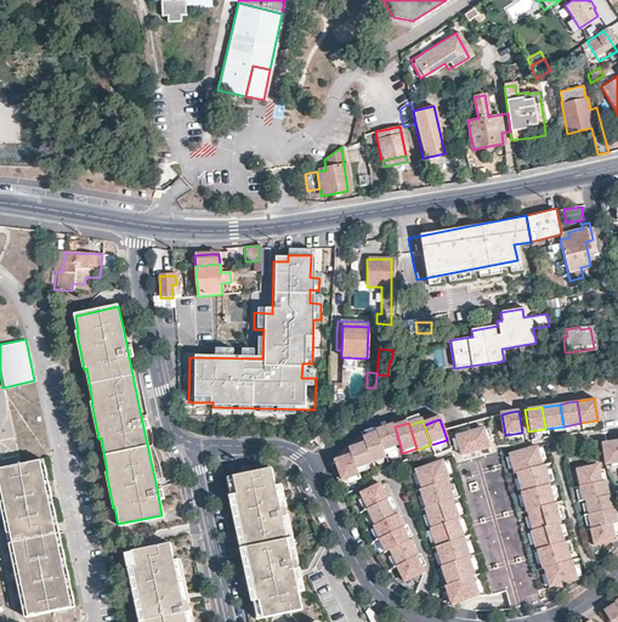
[(401,446),(395,427),(393,425),(385,428),(376,430),(378,433),(384,452),(401,446)]
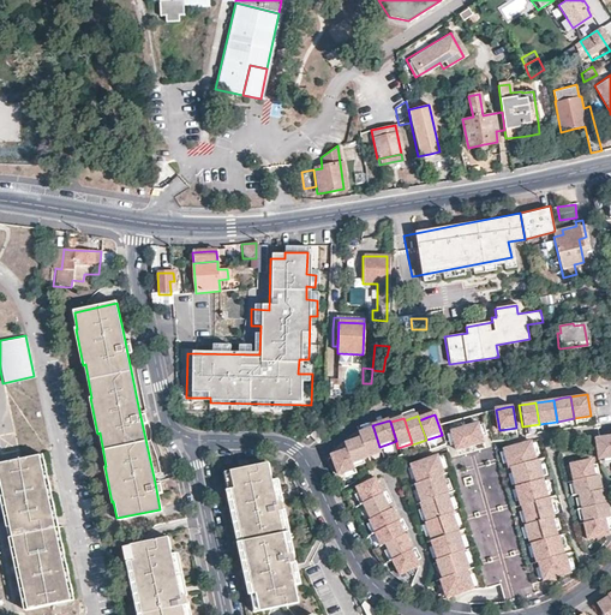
[(484,445),(478,424),(465,428),(471,448),(484,445)]
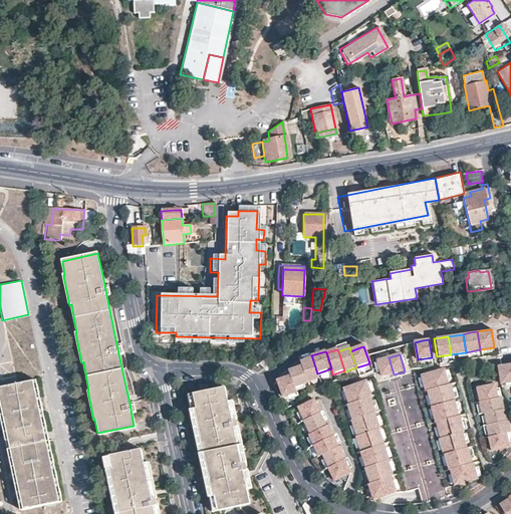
[(317,373),(312,357),(306,359),(300,361),(302,365),(307,382),(319,378),(317,373)]
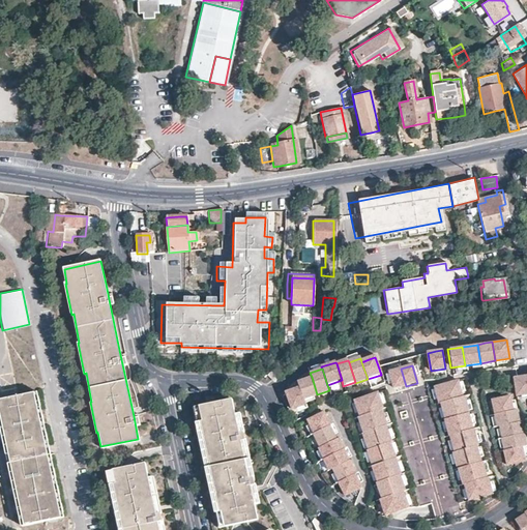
[(406,386),(401,369),(389,372),(391,380),(393,389),(406,386)]
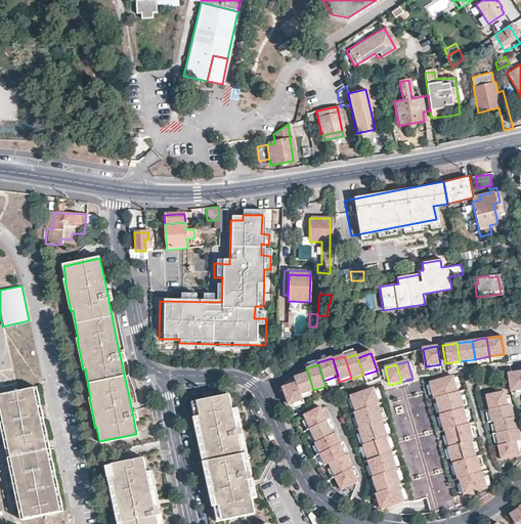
[(520,389),(520,369),(515,372),(508,373),(511,391),(520,389)]
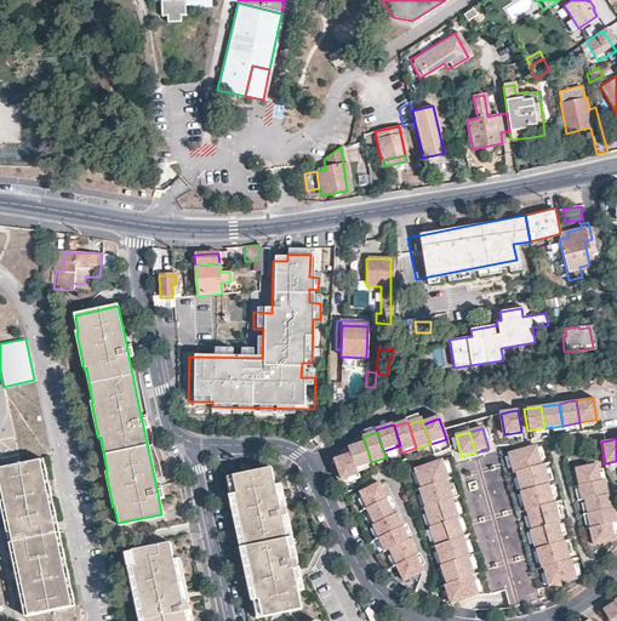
[(371,462),(365,442),(356,444),(348,446),(350,454),(355,468),(371,462)]
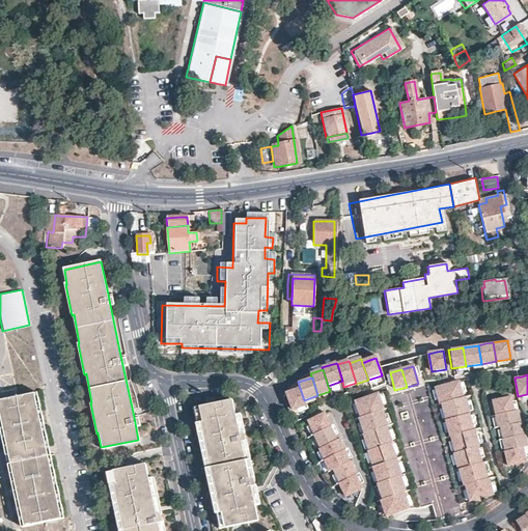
[(461,388),(459,381),(435,387),(437,395),(439,402),(441,402),(463,396),(461,388)]
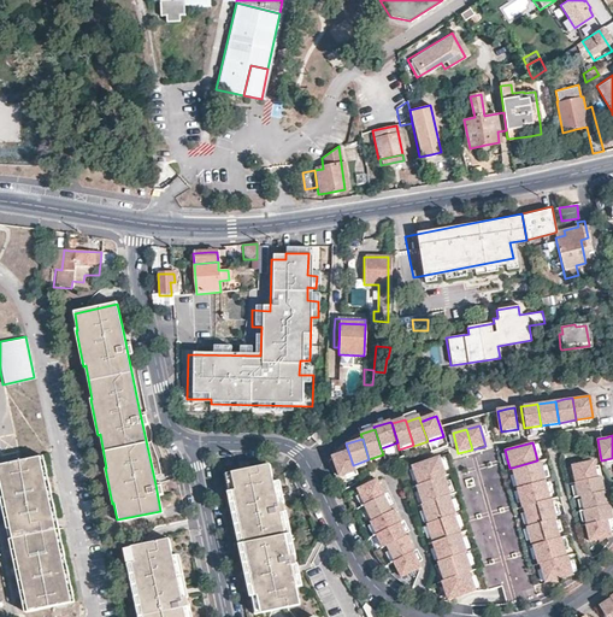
[(353,465),(348,451),(339,453),(332,456),(339,476),(354,471),(353,465)]
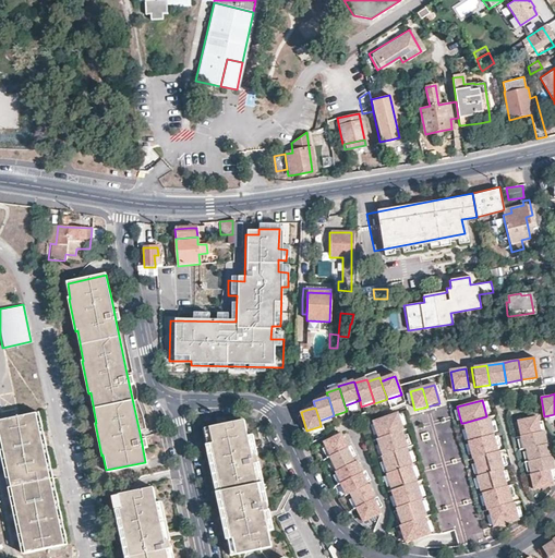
[(36,414),(0,421),(0,453),(21,553),(64,543),(50,478),(36,414)]
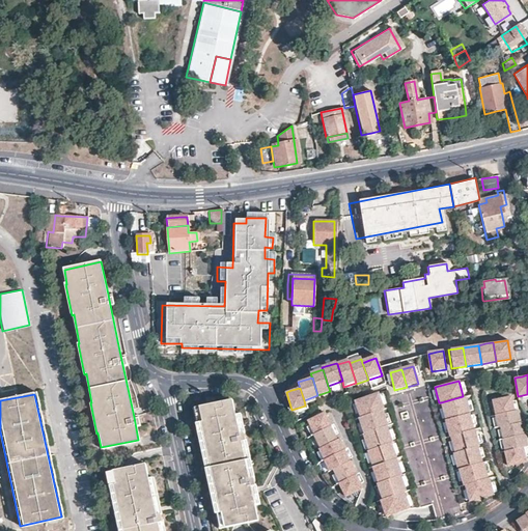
[(378,395),(355,403),(357,412),(360,420),(381,412),(384,412),(381,402),(378,395)]
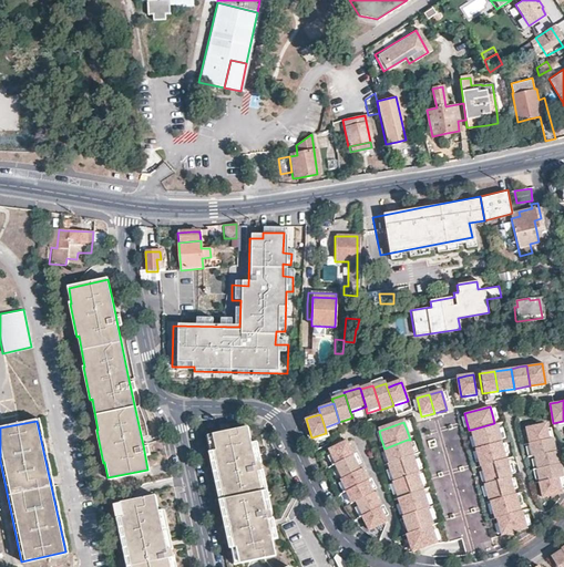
[(494,423),(471,430),(474,440),(475,447),(501,441),(499,432),(496,423),(494,423)]
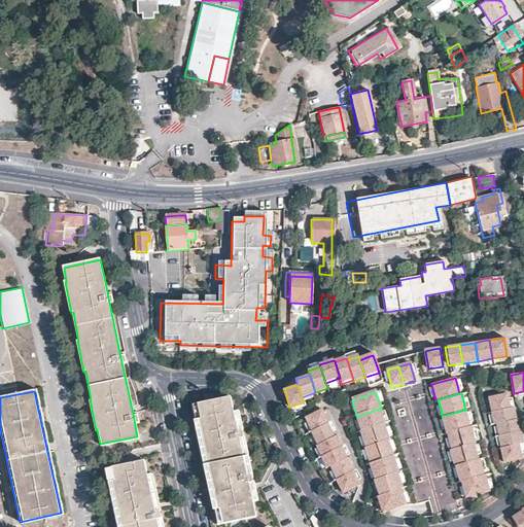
[(509,400),(507,393),(488,396),(491,411),(510,407),(509,400)]
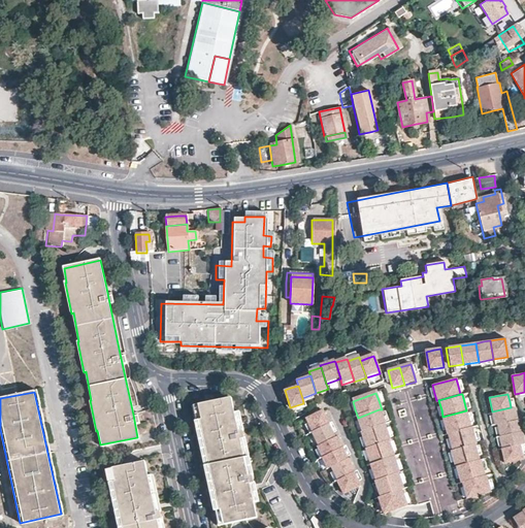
[(234,410),(230,395),(198,401),(201,418),(199,418),(208,462),(208,463),(243,456),(239,437),(243,436),(243,435),(241,429),(241,428),(237,429),(234,410)]
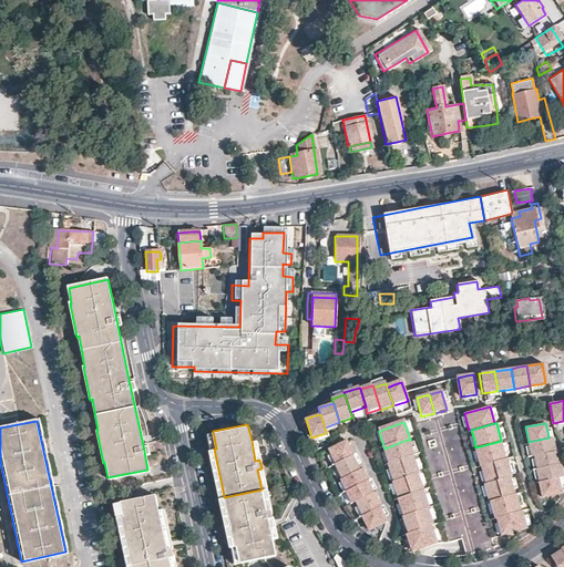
[(529,442),(527,442),(531,455),(533,455),(555,451),(554,444),(553,437),(549,437),(529,442)]
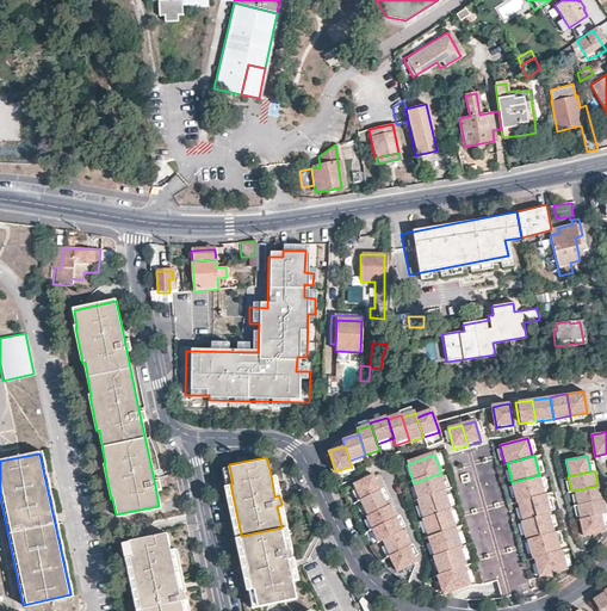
[(278,485),(276,474),(271,475),(274,497),(279,495),(279,497),(280,495),(278,485)]
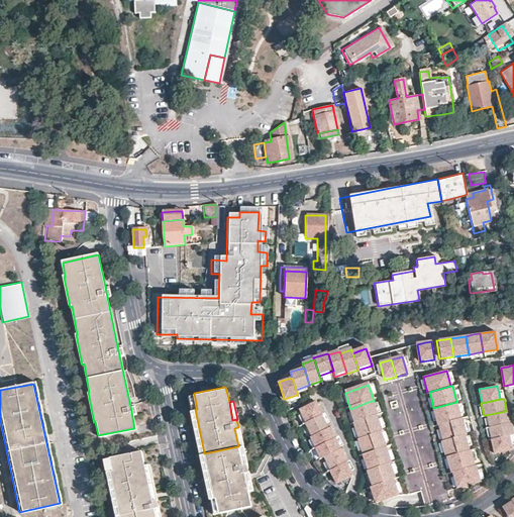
[(374,409),(371,401),(350,409),(348,409),(352,418),(354,424),(353,425),(375,417),(377,416),(374,409)]
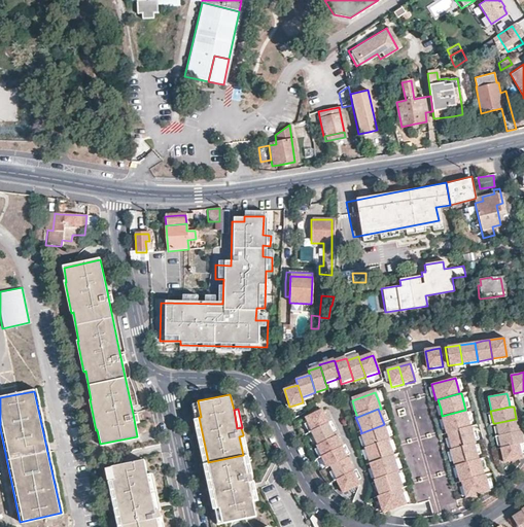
[(465,410),(442,416),(444,424),(446,432),(447,431),(469,425),(467,417),(465,410)]
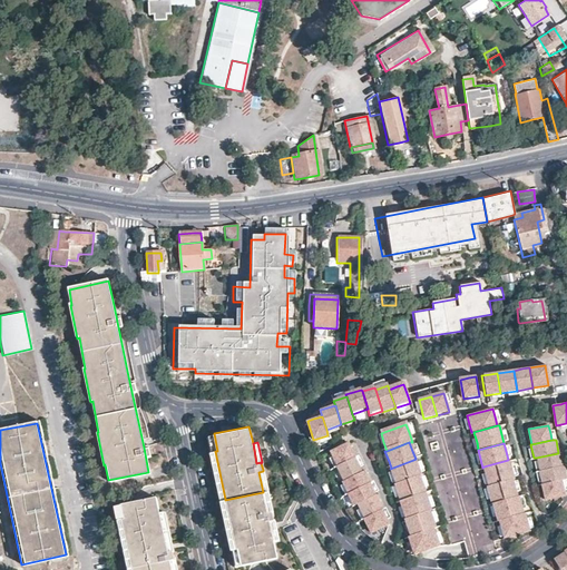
[(351,452),(348,444),(330,453),(338,469),(354,460),(355,459),(351,452)]
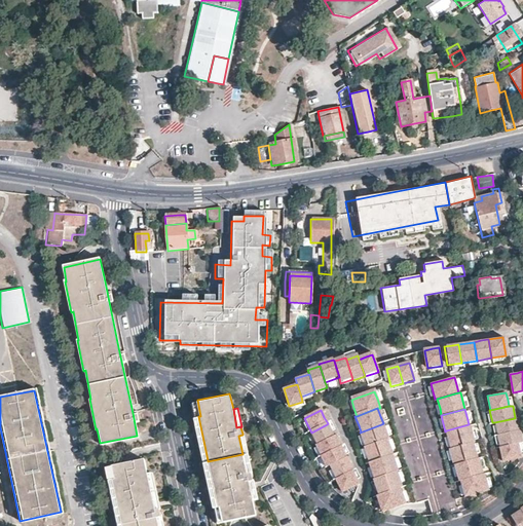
[(208,460),(198,416),(196,417),(193,417),(203,462),(208,461),(208,460)]
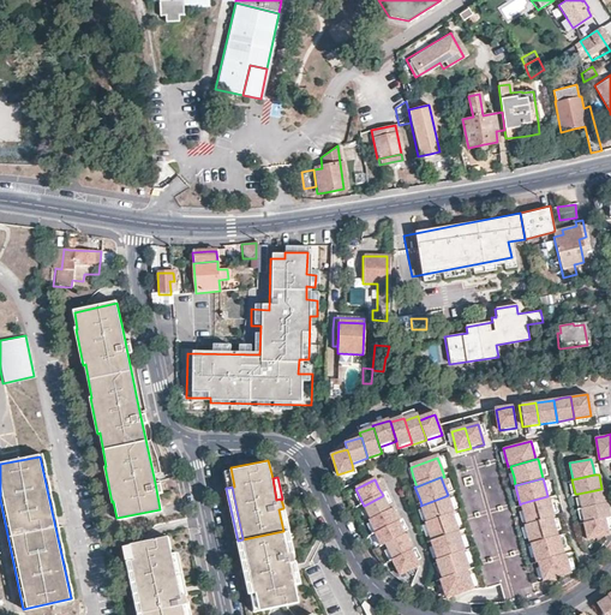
[(606,497),(605,488),(601,489),(577,494),(581,508),(607,502),(606,497)]
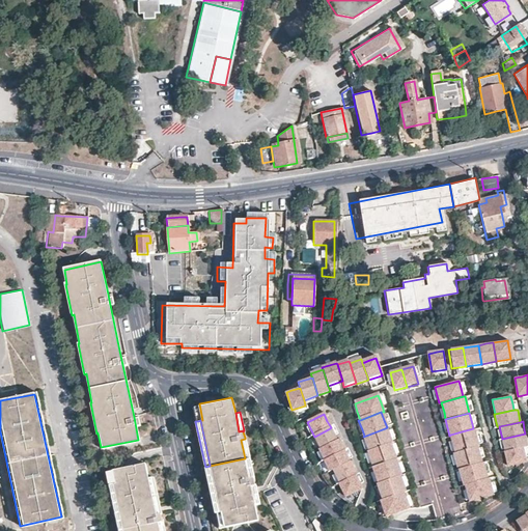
[(334,435),(330,428),(314,437),(313,437),(321,449),(337,441),(334,435)]
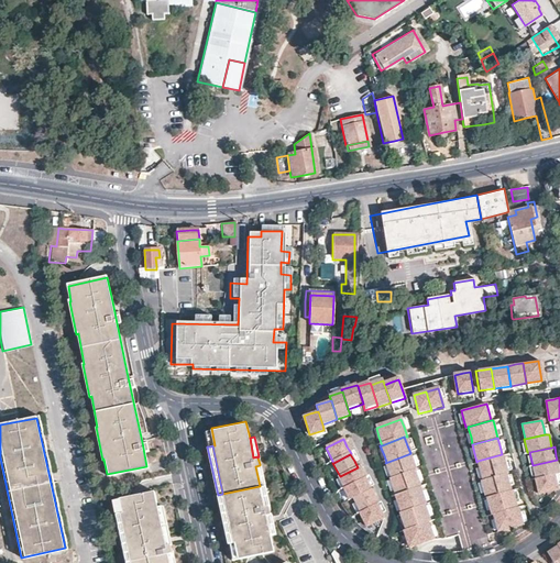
[(412,463),(408,454),(385,463),(388,471),(392,479),(414,472),(415,471),(412,463)]
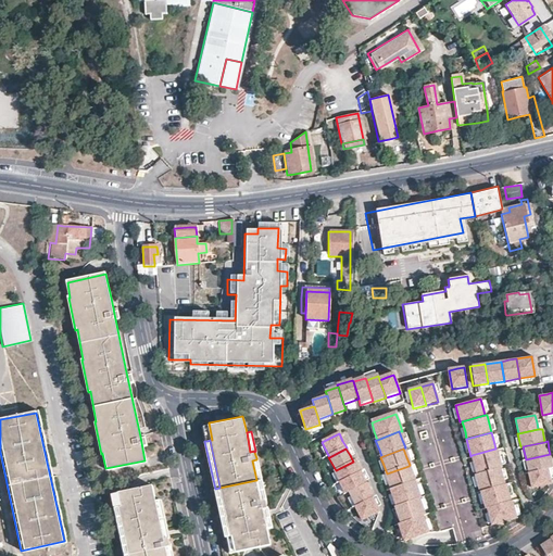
[(499,458),(497,449),(495,449),(472,455),(474,466),(477,475),(500,468),(501,468),(499,458)]
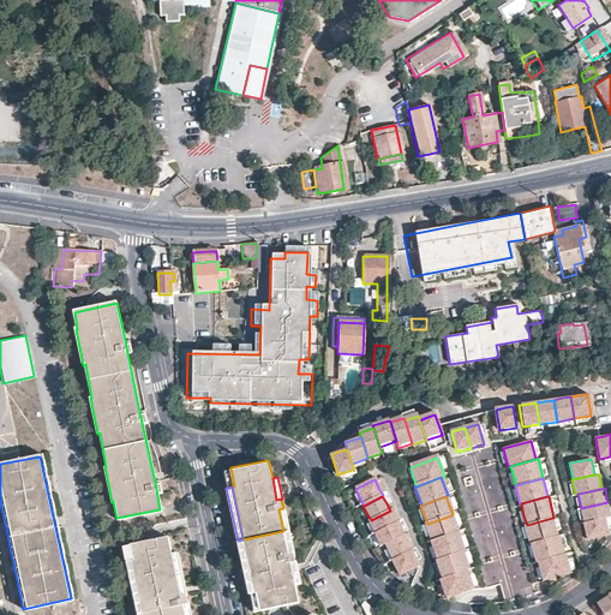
[(97,518),(94,500),(84,502),(88,520),(97,518)]
